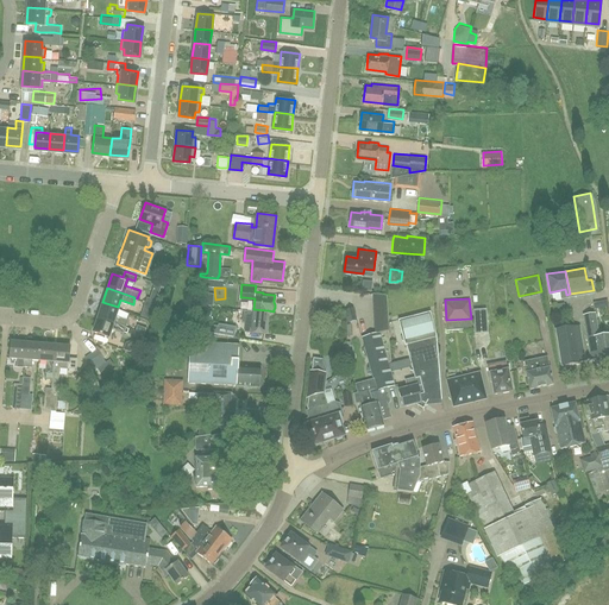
[(102,302),(98,315),(125,325),(127,319),(115,314),(118,307),(102,302)]
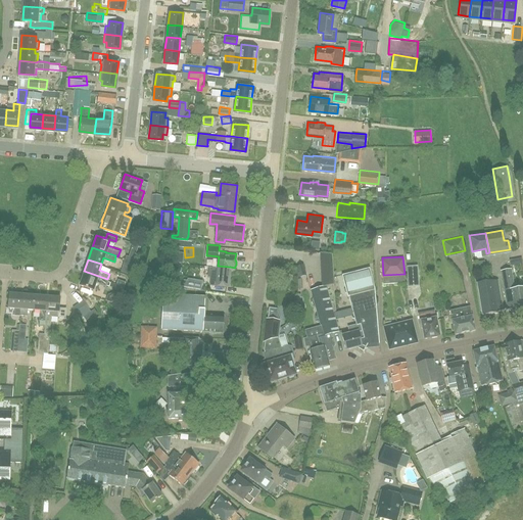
[(208,265),(207,275),(210,276),(214,276),(212,283),(216,283),(228,284),(230,267),(218,266),(208,265)]
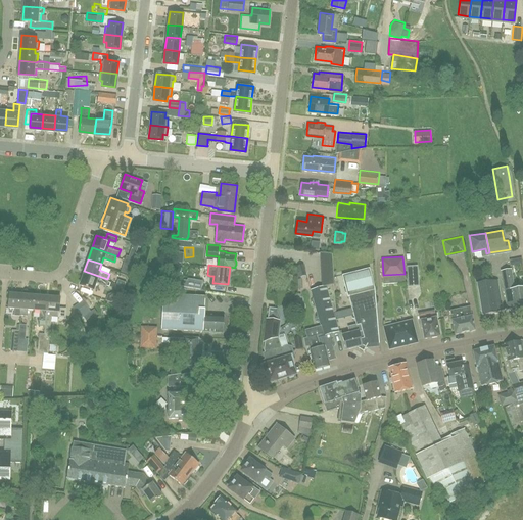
[(417,283),(416,265),(408,266),(409,284),(417,283)]
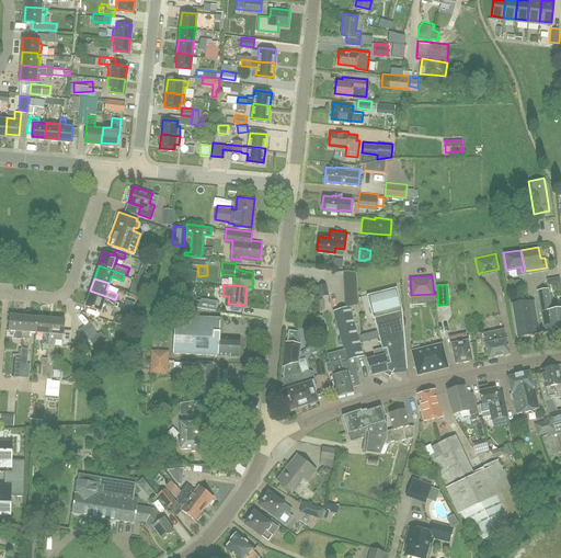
[(370,373),(381,369),(389,374),(388,374),(390,375),(390,374),(390,373),(395,366),(407,364),(400,306),(395,285),(365,293),(371,317),(373,316),(381,346),(373,349),(375,356),(367,359),(370,373)]
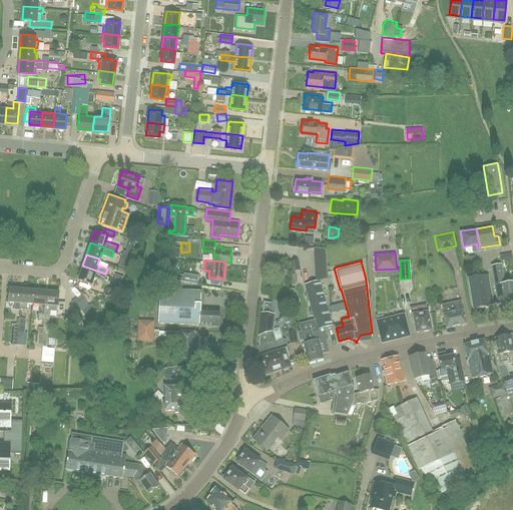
[(502,304),(512,301),(512,280),(504,282),(501,262),(491,264),(497,303),(502,303),(502,304)]
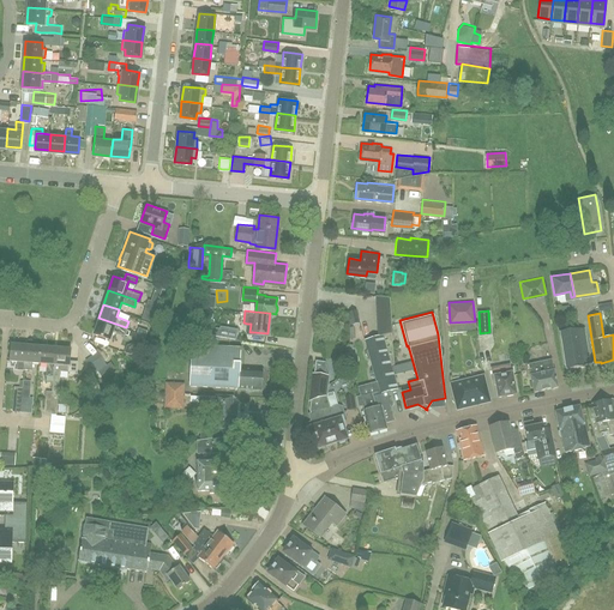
[(391,330),(390,315),(378,319),(379,333),(363,338),(378,388),(379,391),(390,387),(398,385),(396,376),(395,376),(391,363),(393,362),(390,331),(391,330)]
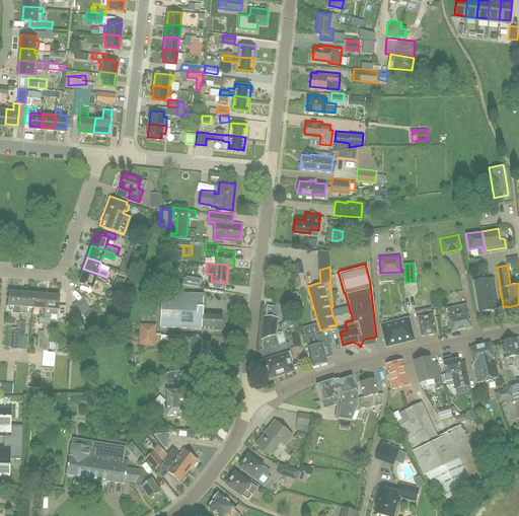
[(106,277),(83,269),(79,281),(92,286),(94,279),(104,283),(106,277)]
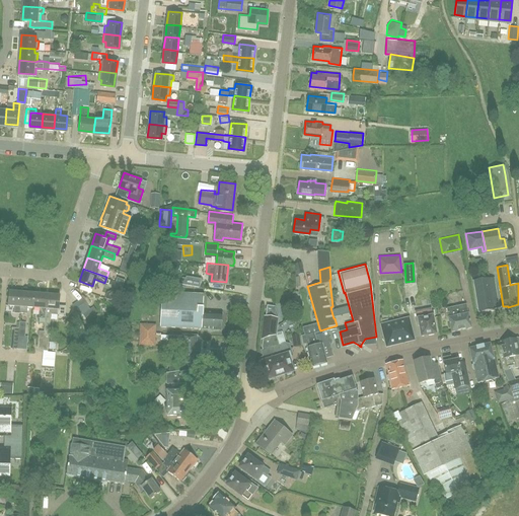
[(174,281),(184,283),(186,276),(175,274),(174,281)]
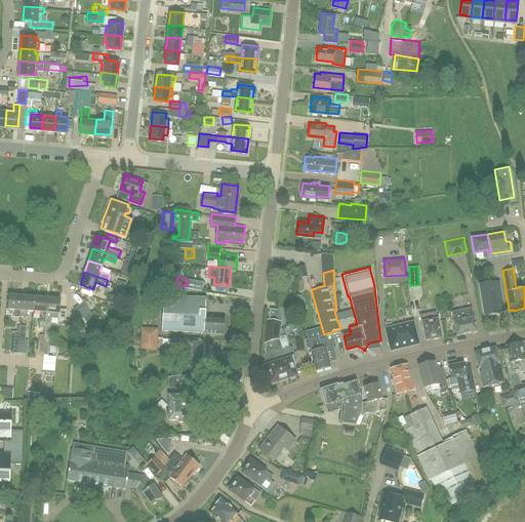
[(498,279),(489,280),(494,314),(500,313),(500,311),(505,311),(498,279)]
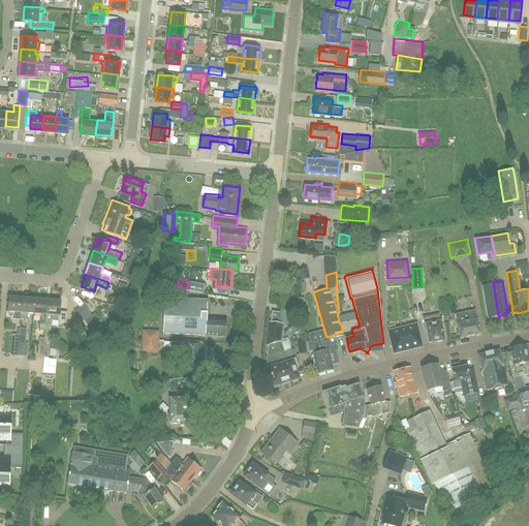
[(498,316),(493,282),(483,284),(488,317),(498,316)]
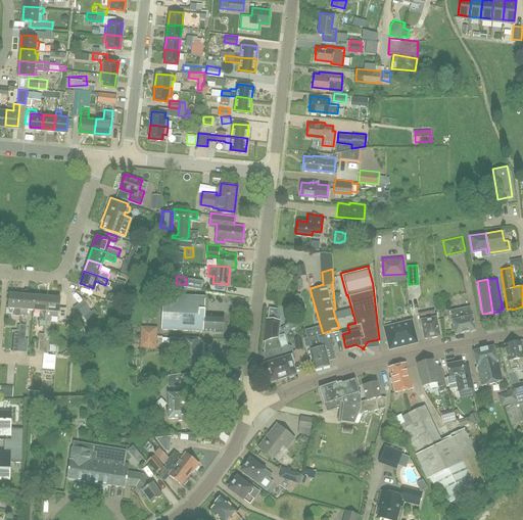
[(9,292),(8,305),(14,306),(14,314),(20,315),(20,313),(20,309),(21,293),(9,292)]
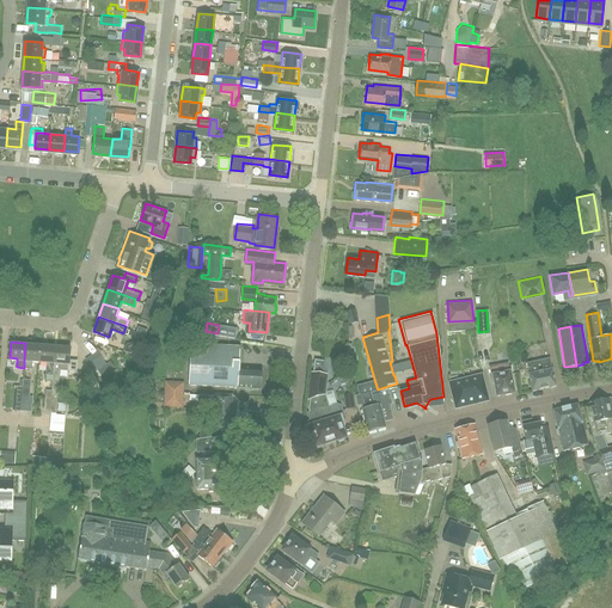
[(193,342),(190,381),(238,384),(238,385),(262,386),(263,367),(239,366),(240,344),(193,342)]
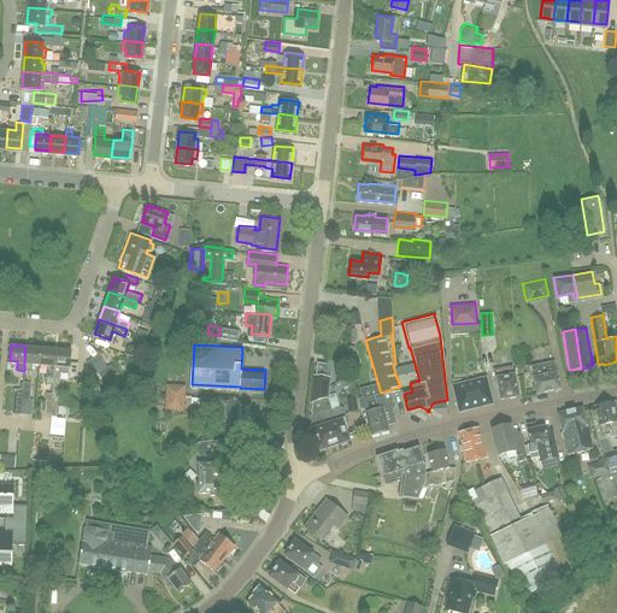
[(24,364),(24,369),(31,370),(33,363),(40,363),(41,346),(25,346),(24,364)]
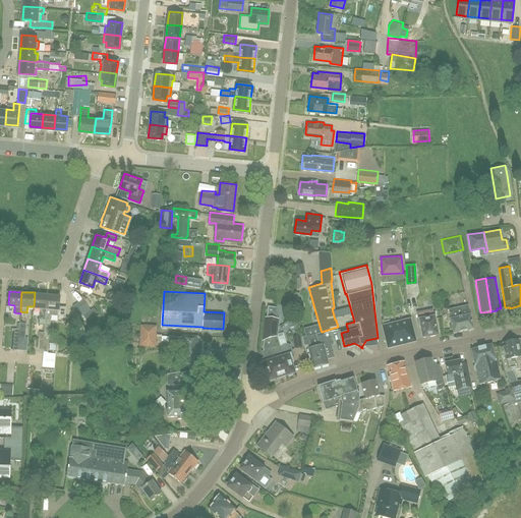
[(34,306),(33,309),(40,309),(39,318),(45,318),(47,293),(35,292),(34,306)]
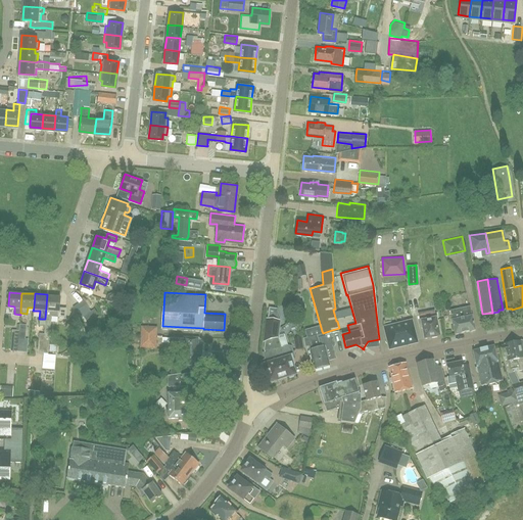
[(44,339),(43,342),(48,342),(50,342),(56,343),(57,343),(58,338),(49,338),(50,315),(65,316),(65,306),(59,305),(59,295),(47,294),(45,319),(44,332),(44,339)]
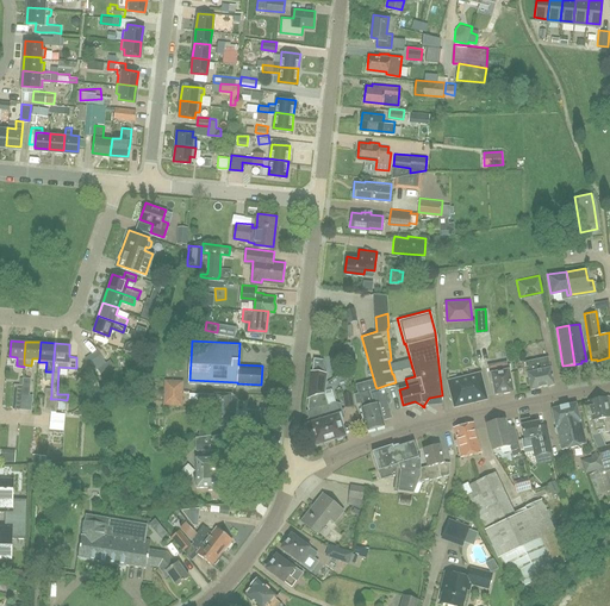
[(93,369),(105,361),(97,348),(85,357),(93,369)]
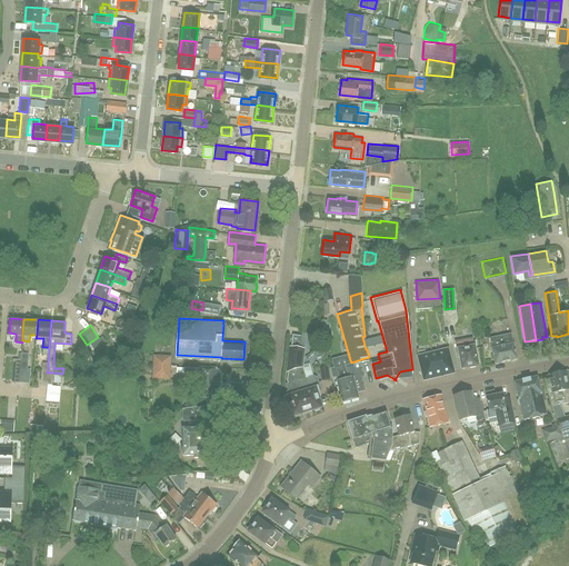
[(495,361),(517,357),(511,331),(489,336),(495,361)]
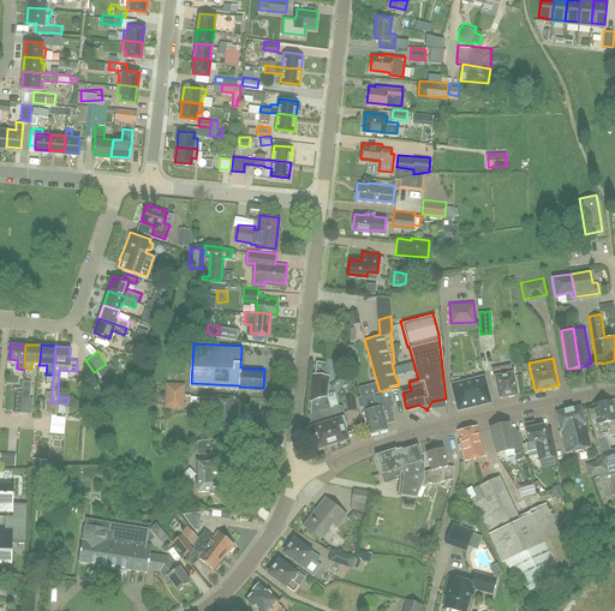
[(324,443),(332,441),(322,409),(320,406),(328,403),(326,394),(328,375),(324,360),(316,359),(315,372),(312,372),(309,399),(310,399),(309,408),(310,412),(309,412),(311,420),(308,421),(309,426),(308,426),(310,435),(312,436),(316,447),(318,445),(320,448),(326,447),(324,443)]
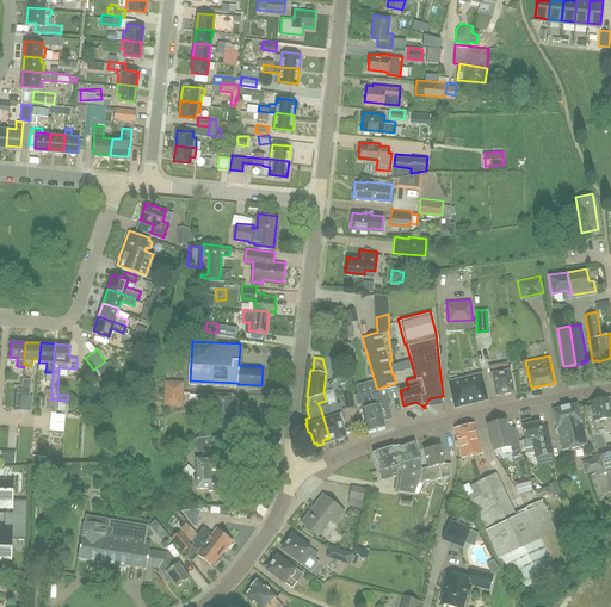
[(511,391),(510,389),(512,389),(511,379),(512,379),(511,370),(508,371),(506,360),(491,363),(488,364),(492,381),(494,379),(497,392),(504,390),(505,392),(511,391)]
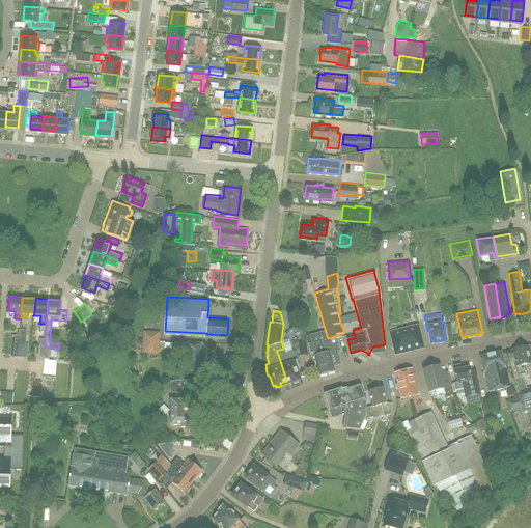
[(424,345),(420,328),(418,323),(402,327),(403,332),(402,332),(404,341),(402,341),(404,350),(424,345)]
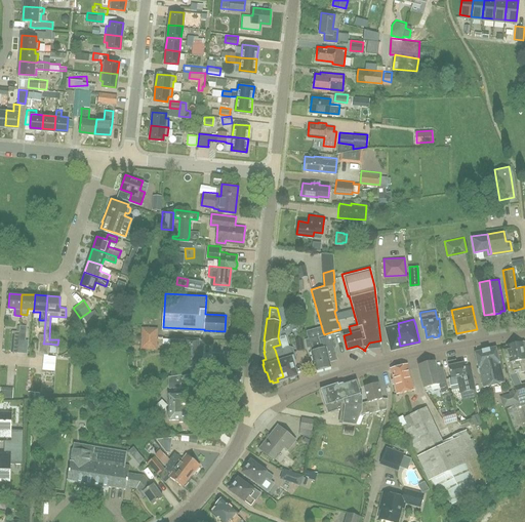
[(399,328),(398,323),(385,326),(391,349),(400,346),(398,337),(400,337),(398,328),(399,328)]
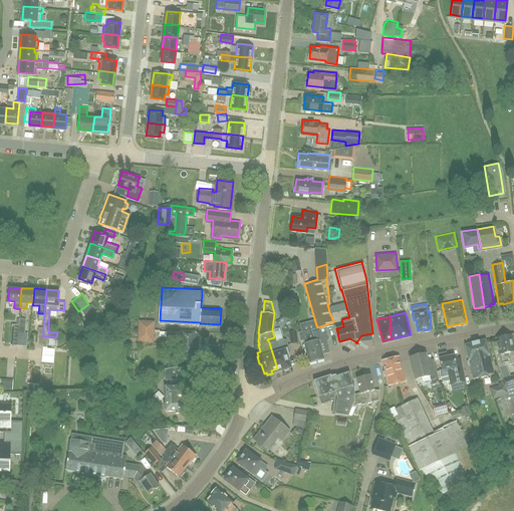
[(12,322),(10,342),(17,343),(18,334),(18,330),(19,323),(12,322)]
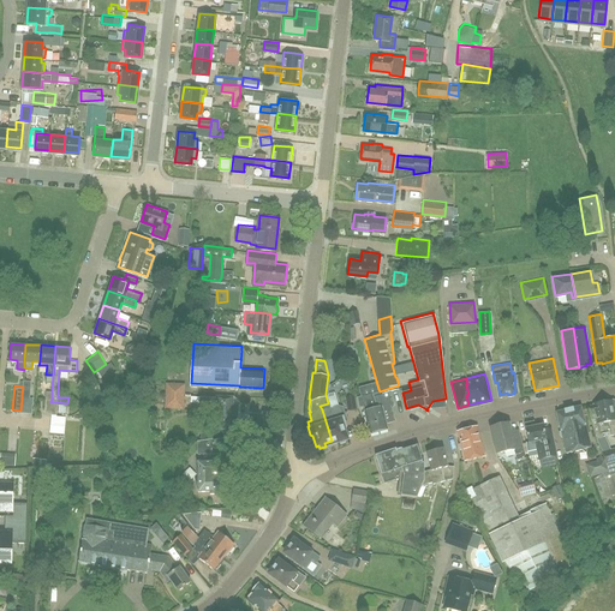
[(183,401),(183,387),(167,387),(166,400),(183,401)]
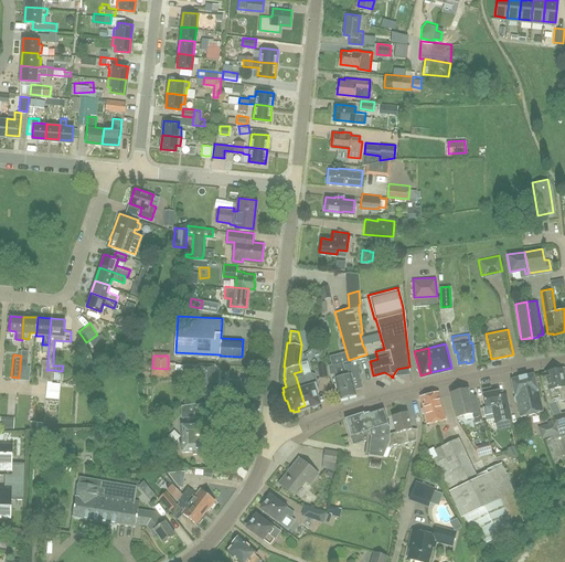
[(349,360),(348,358),(328,363),(330,372),(333,371),(334,375),(333,375),(340,396),(355,392),(354,386),(360,385),(355,371),(362,370),(359,357),(349,360)]
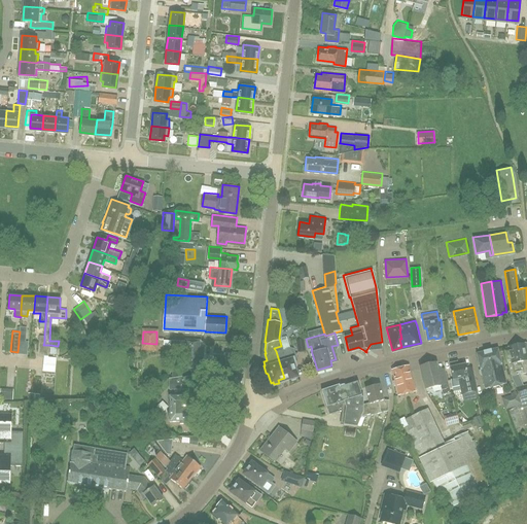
[(288,334),(281,336),(284,346),(291,344),(288,334)]
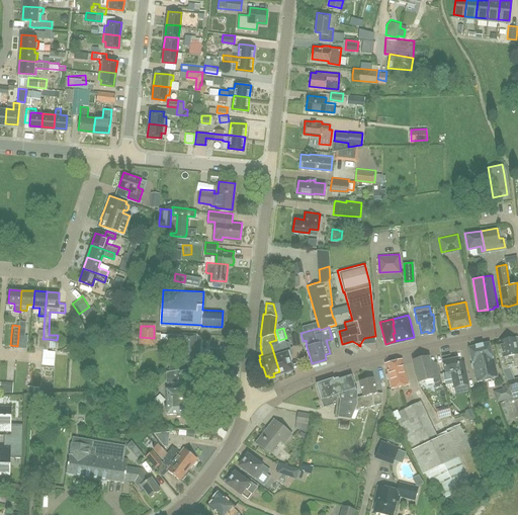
[(182,333),(169,332),(168,345),(181,346),(181,359),(195,360),(197,333),(182,332),(182,333)]
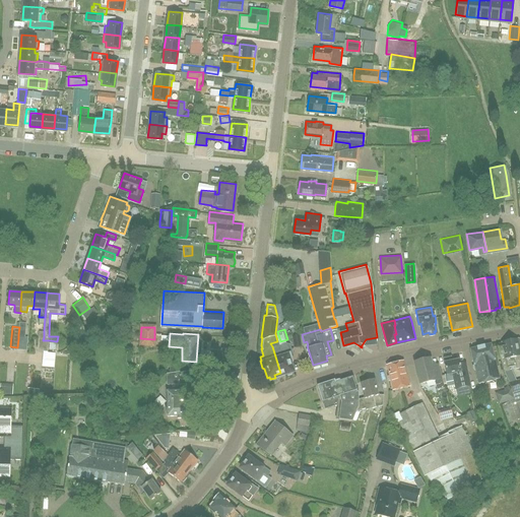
[(295,345),(302,344),(300,333),(291,334),(294,345),(295,345)]
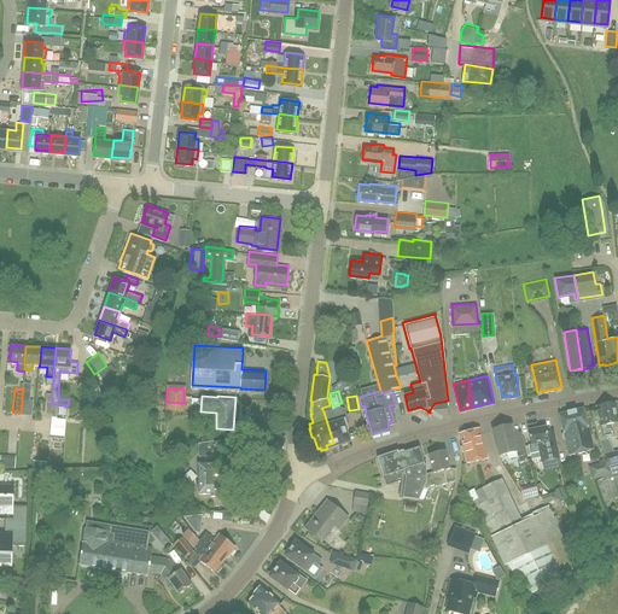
[(600,439),(606,452),(608,465),(612,472),(596,478),(606,500),(617,493),(617,489),(613,477),(617,473),(617,448),(613,449),(607,436),(606,437),(604,433),(612,431),(613,434),(617,433),(617,402),(616,401),(614,401),(598,404),(598,405),(590,407),(592,410),(599,439),(600,439)]
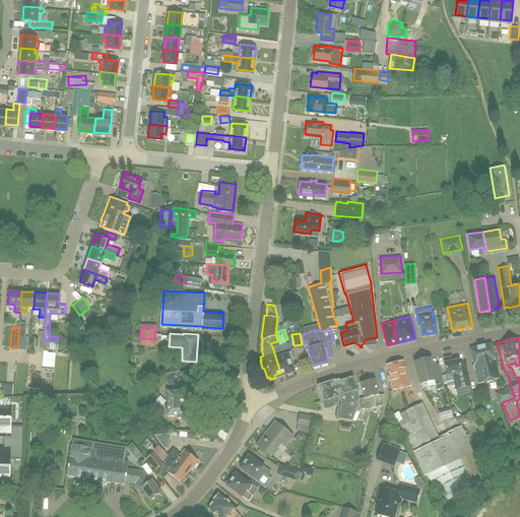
[(38,348),(38,349),(43,349),(44,349),(47,350),(48,350),(48,340),(43,340),(39,339),(38,348)]
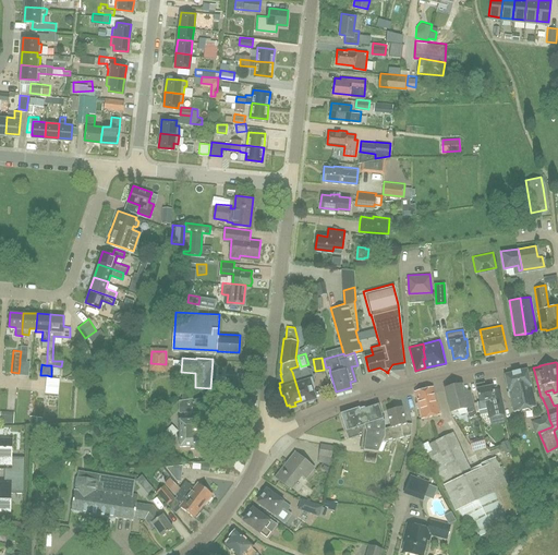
[(313,397),(315,396),(312,387),(313,386),(311,378),(312,376),(313,376),(312,372),(310,368),(306,366),(295,370),(295,371),(292,372),(301,400),(307,398),(308,401),(314,399),(313,397)]
